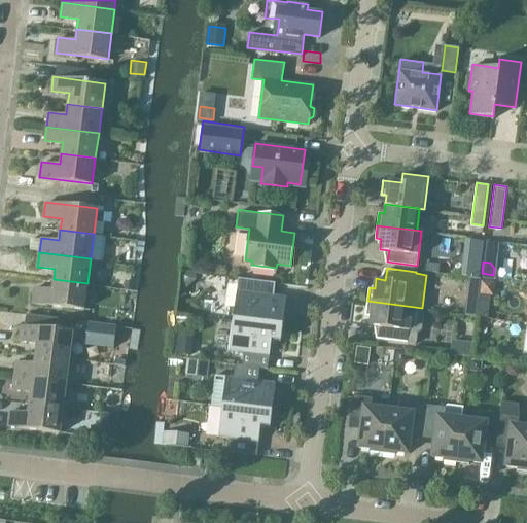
[(181,269),(180,284),(185,284),(196,276),(197,270),(181,269)]
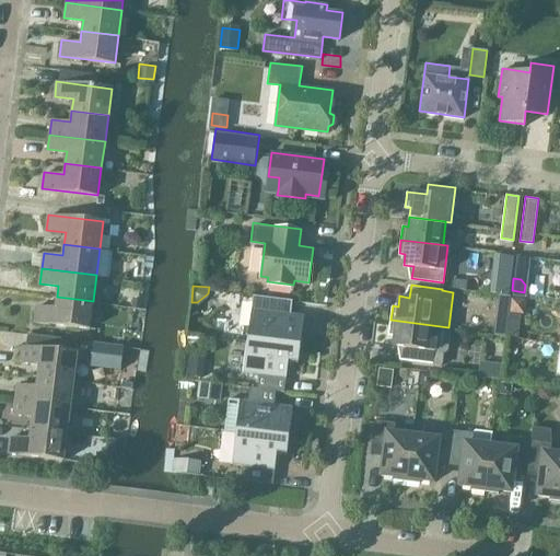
[(252,307),(247,338),(300,345),(302,329),(304,313),(294,312),(292,311),(283,310),(284,297),(253,292),(252,307)]
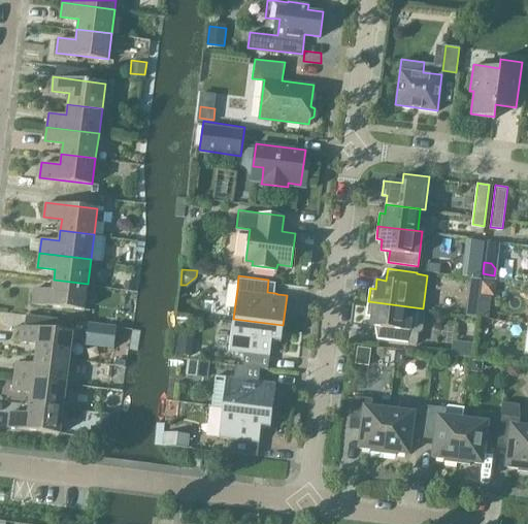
[(120,276),(119,284),(127,286),(129,279),(120,276)]
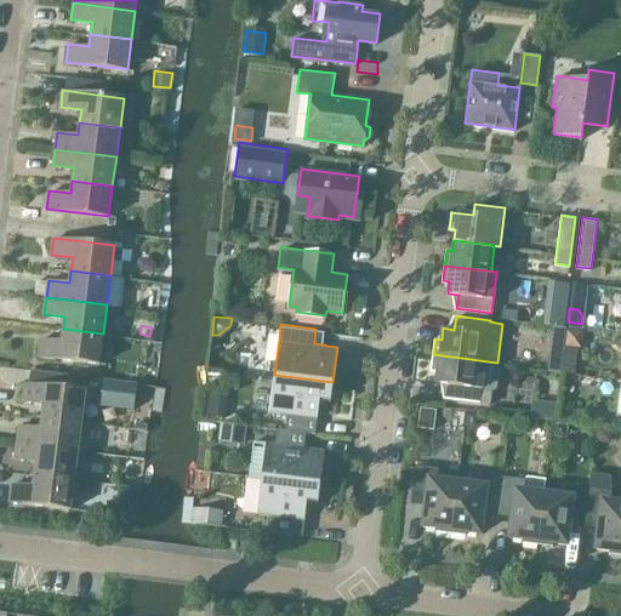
[(567,328),(564,342),(573,343),(580,338),(581,329),(567,328)]
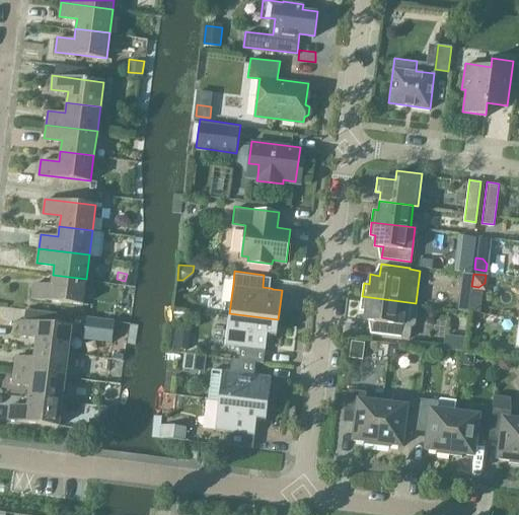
[(32,297),(83,304),(86,279),(53,275),(52,285),(34,283),(32,297)]
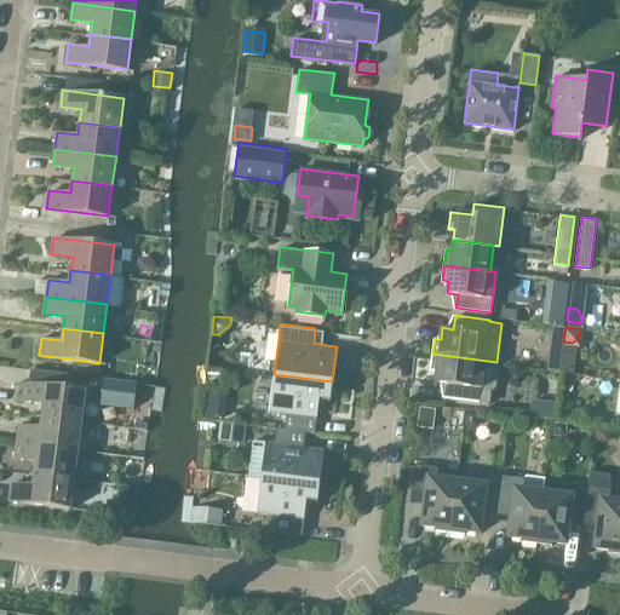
[(549,340),(546,367),(558,368),(561,344),(562,342),(549,340)]
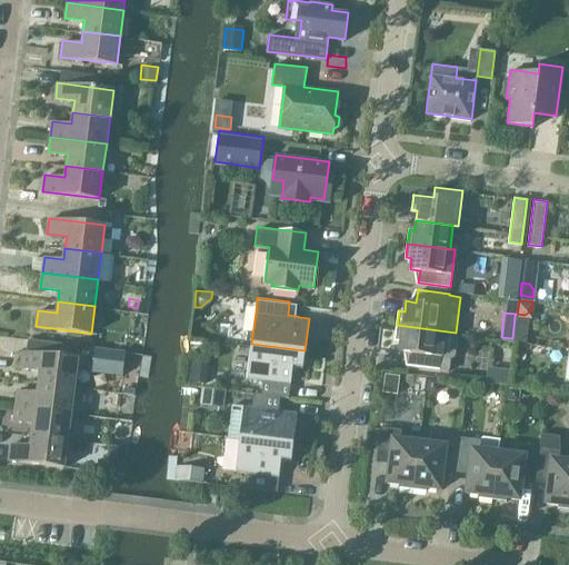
[(397,325),(395,339),(400,339),(399,350),(409,352),(408,364),(440,368),(448,369),(449,357),(455,353),(457,335),(456,333),(397,325)]
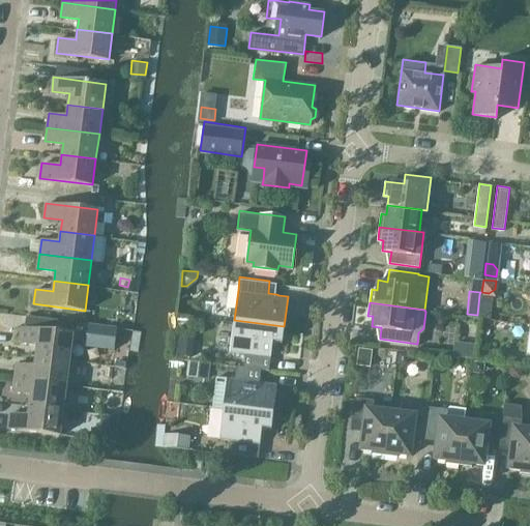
[(21,327),(20,341),(37,344),(36,354),(70,358),(74,333),(61,332),(62,320),(26,315),(25,327),(21,327)]
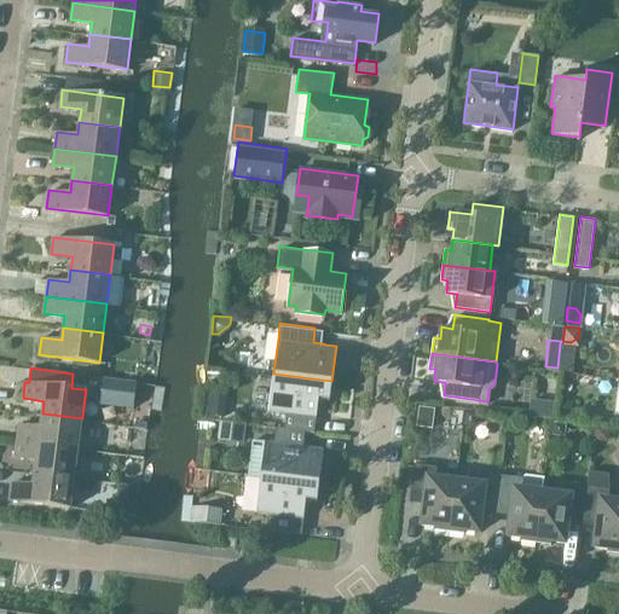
[(329,399),(331,381),(273,374),(268,410),(316,416),(318,398),(329,399)]
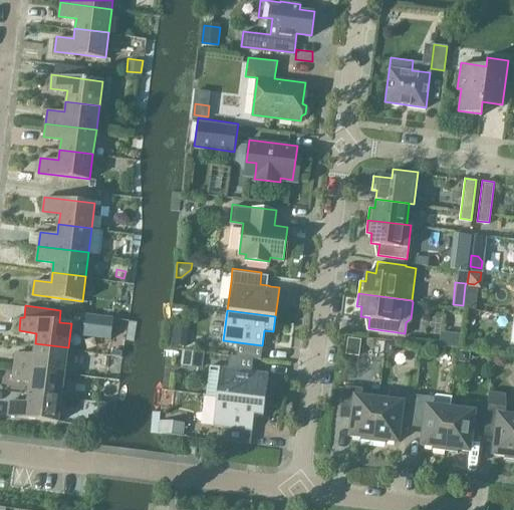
[(112,320),(85,316),(83,333),(109,336),(112,320)]
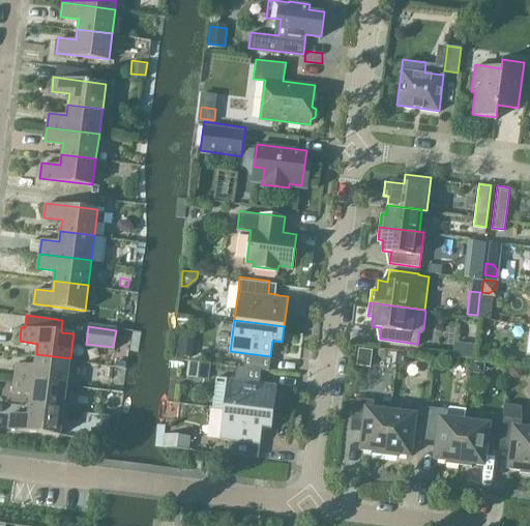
[(478,340),(477,352),(486,352),(488,341),(478,340)]
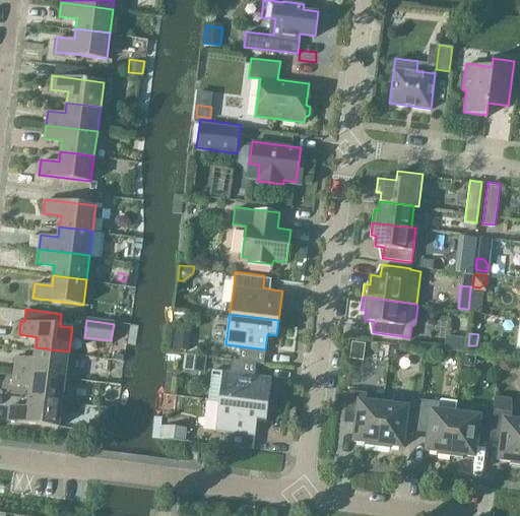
[(350,339),(348,356),(362,358),(364,341),(350,339)]
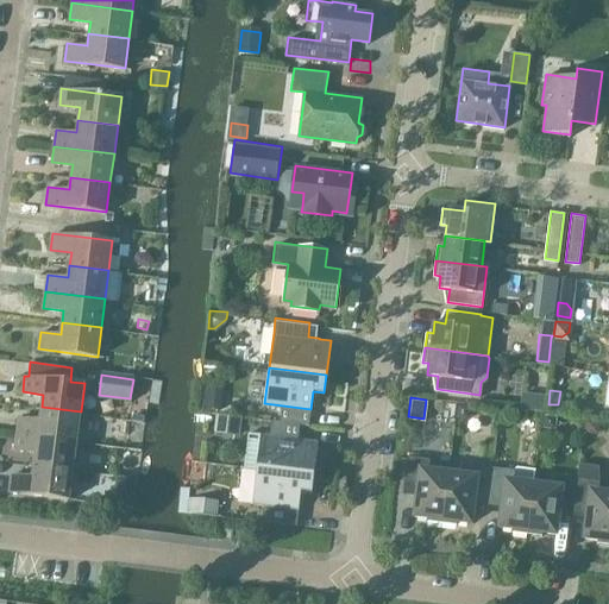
[(211,400),(209,409),(226,411),(227,400),(211,398),(211,400)]
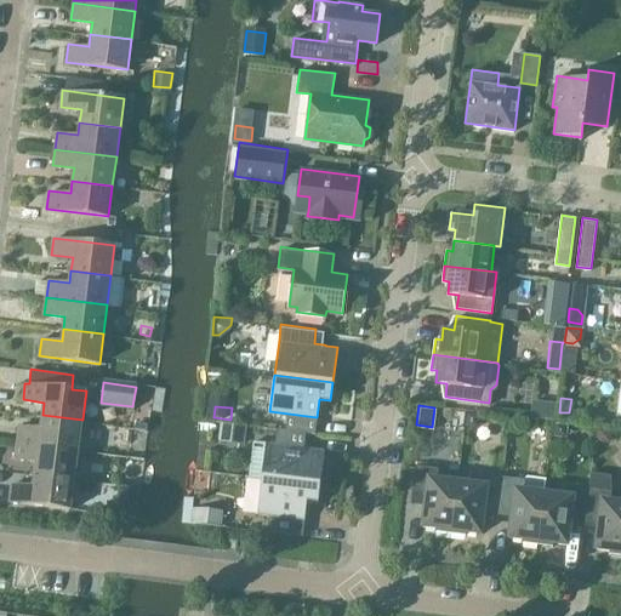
[(467,410),(465,423),(472,425),(477,420),(478,411),(467,410)]
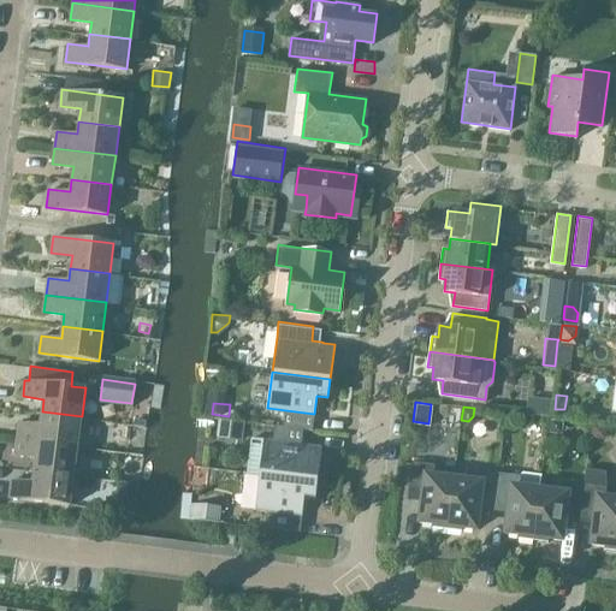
[(78,445),(82,416),(42,411),(40,423),(19,421),(17,437),(78,445)]
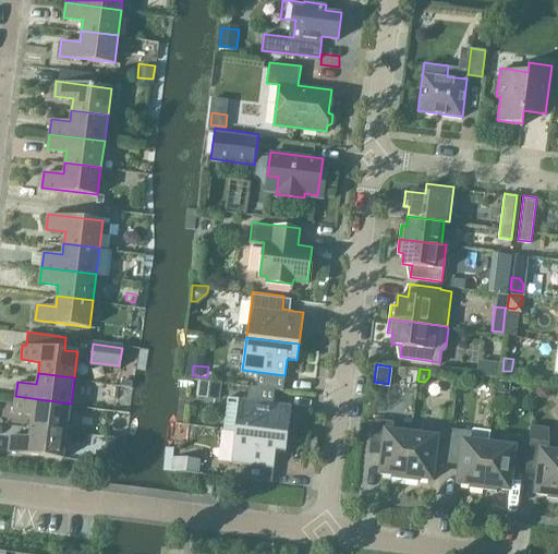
[(199,378),(198,392),(219,394),(220,381),(199,378)]
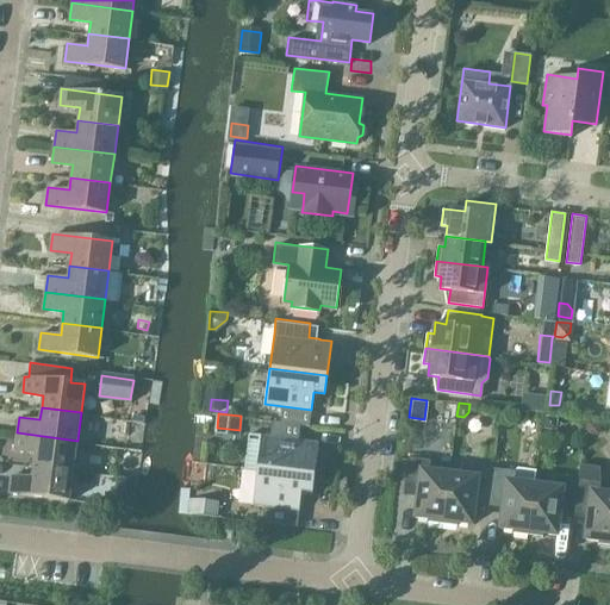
[(543,413),(542,425),(555,426),(556,415),(543,413)]
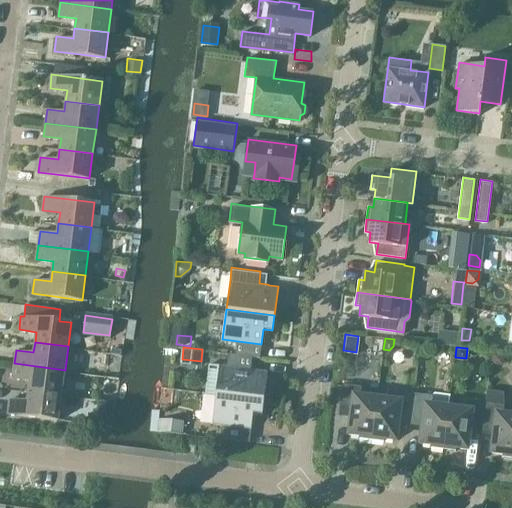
[(492,351),(491,362),(498,363),(503,359),(503,353),(492,351)]
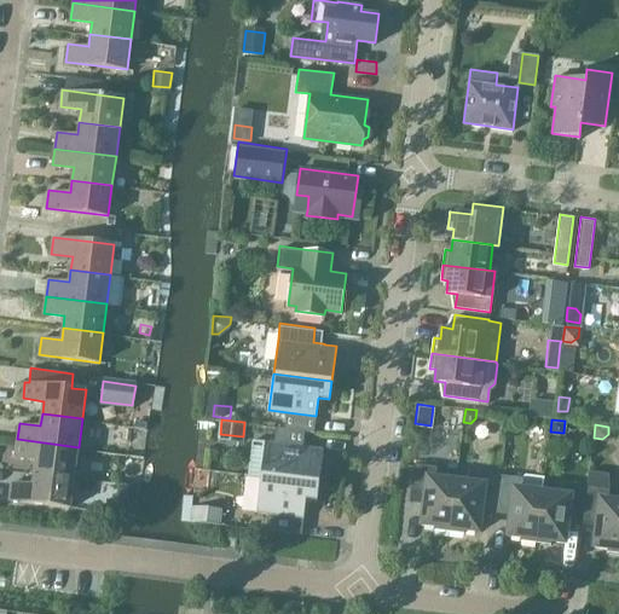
[(253,438),(249,473),(261,475),(319,482),(323,446),(265,439),(253,438)]
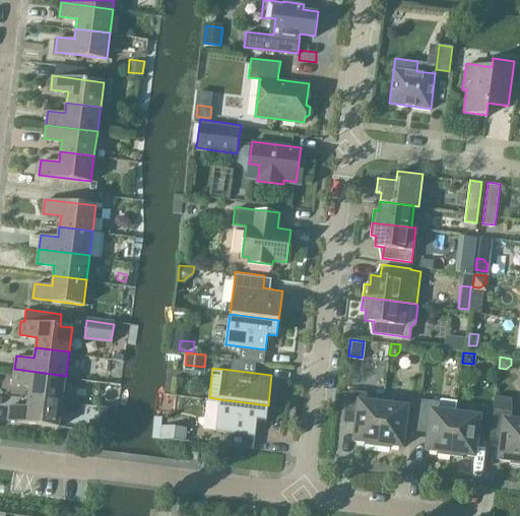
[(63,400),(66,376),(14,369),(13,383),(30,385),(29,395),(63,400)]
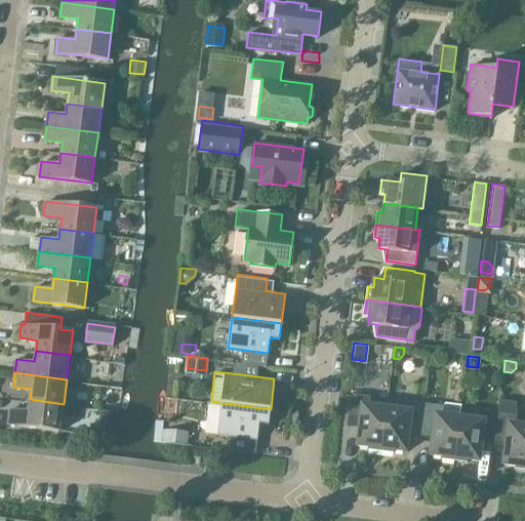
[(380,448),(387,406),(372,405),(369,395),(352,393),(349,416),(362,417),(359,442),(369,443),(369,446),(380,448)]
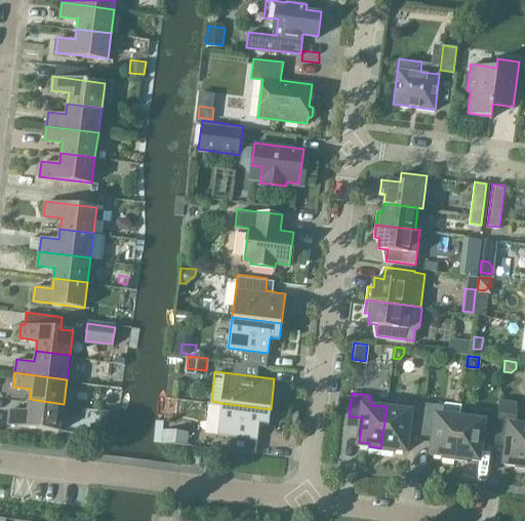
[(498,410),(495,435),(508,436),(507,444),(505,461),(516,463),(516,466),(524,466),(524,424),(519,424),(516,413),(516,400),(499,398),(498,410)]
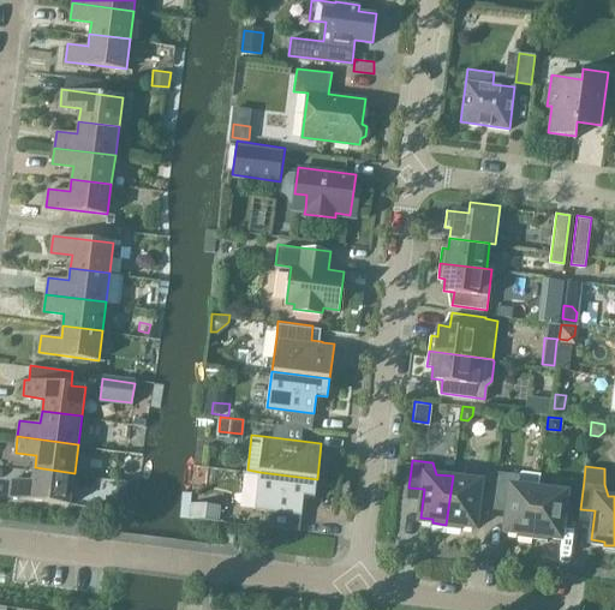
[(10,495),(70,503),(75,473),(35,467),(33,480),(12,478),(10,495)]
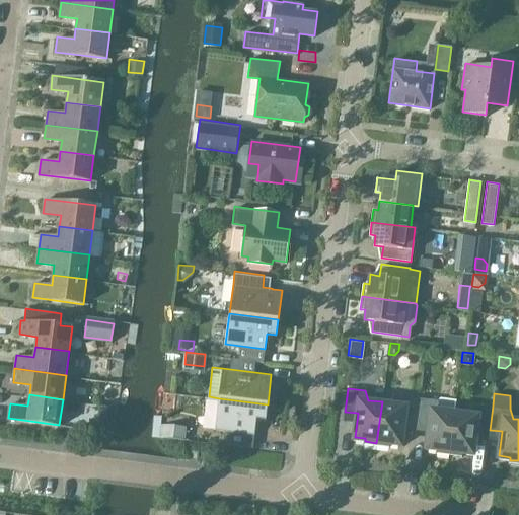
[(382,401),(376,443),(387,445),(387,441),(400,442),(403,419),(417,421),(420,396),(401,394),(396,403),(382,401)]
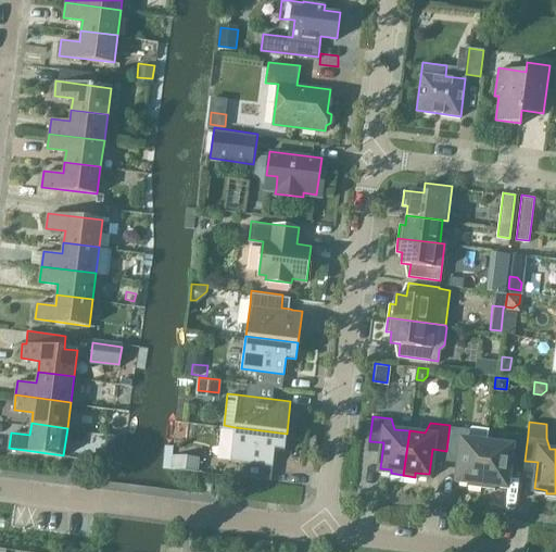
[(450,425),(446,451),(460,452),(459,461),(457,478),(469,479),(469,484),(481,485),(488,441),(489,427),(474,425),(469,428),(450,425)]
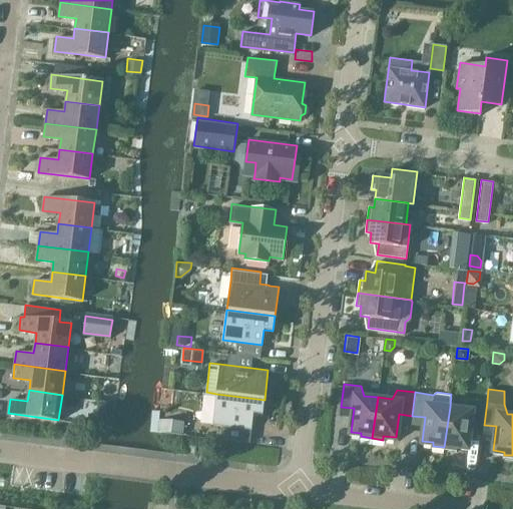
[(263,414),(265,400),(216,394),(212,423),(251,428),(253,413),(263,414)]
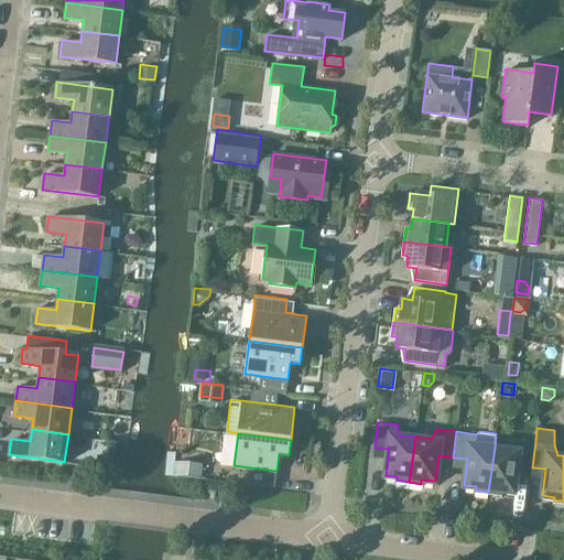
[(495,448),(488,492),(501,494),(502,490),(513,492),(518,465),(532,467),(535,441),(514,439),(510,449),(495,448)]
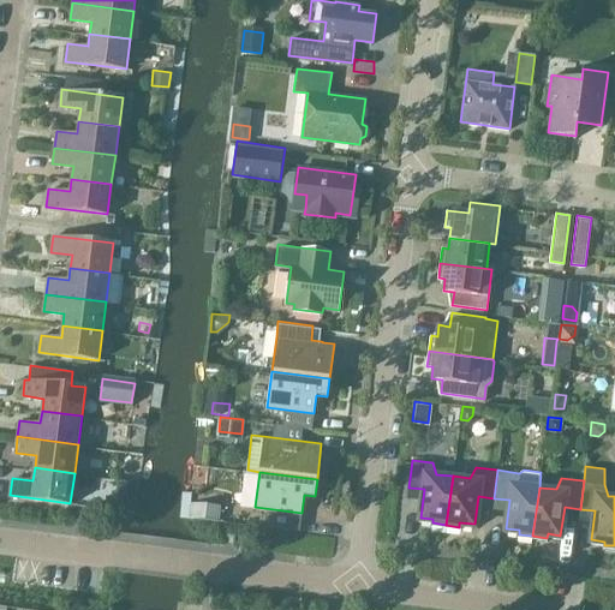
[(117,492),(114,508),(132,509),(133,510),(136,496),(117,492)]
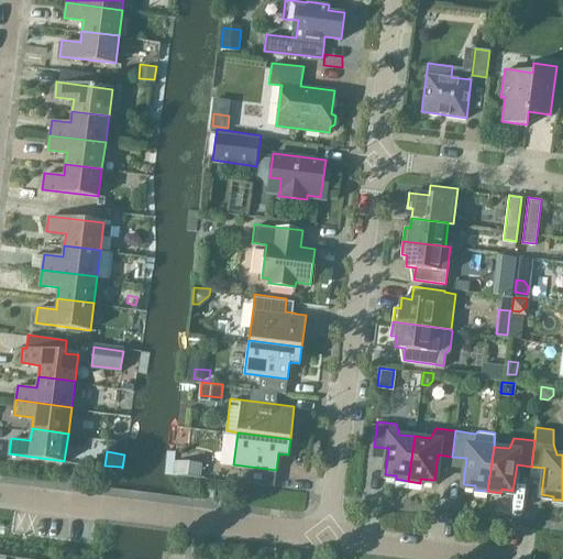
[(180,459),(179,473),(200,475),(201,461),(180,459)]
